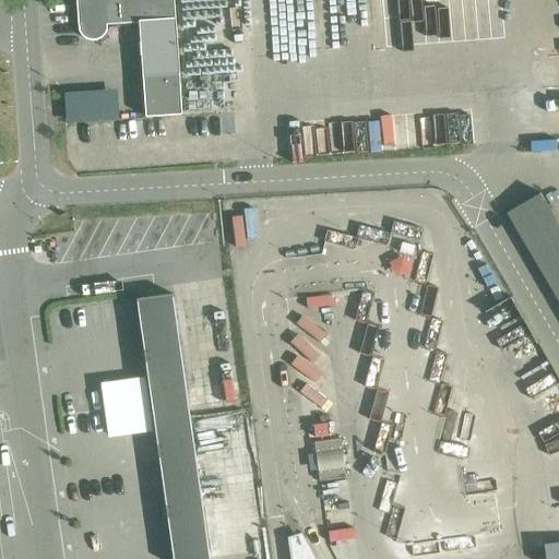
[(75,0),(78,25),(79,32),(82,36),(86,39),(91,40),(96,40),(100,38),(105,34),(107,30),(107,24),(139,23),(145,117),(182,115),(174,0),(75,0)]
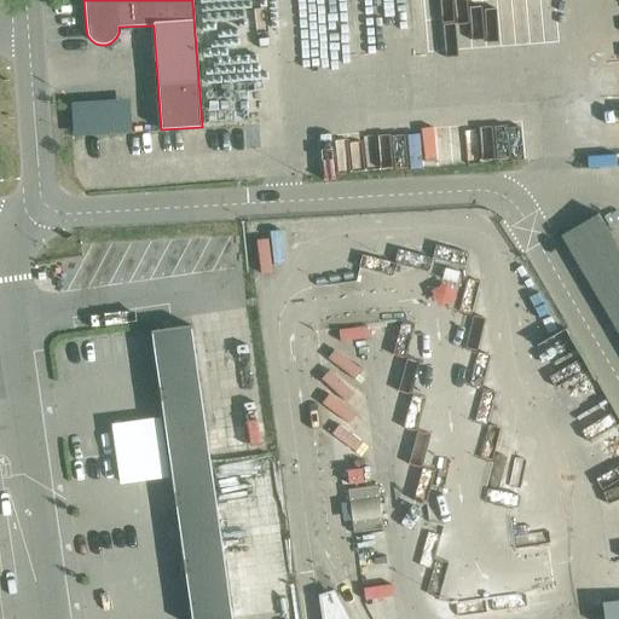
[(131,99),(70,104),(73,138),(132,134),(131,99)]
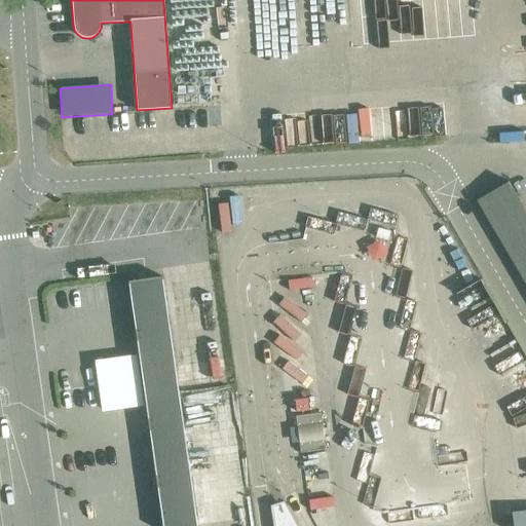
[(261,120),(261,141),(271,141),(271,120),(261,120)]
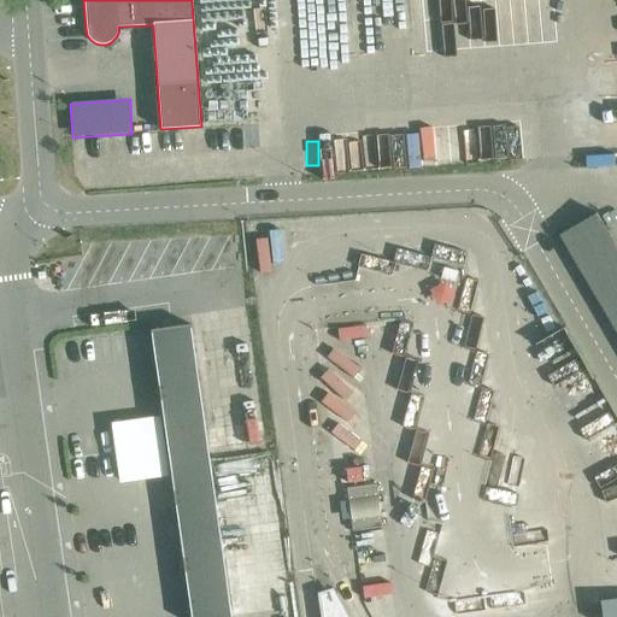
[(616,248),(595,212),(558,235),(616,335),(616,248)]
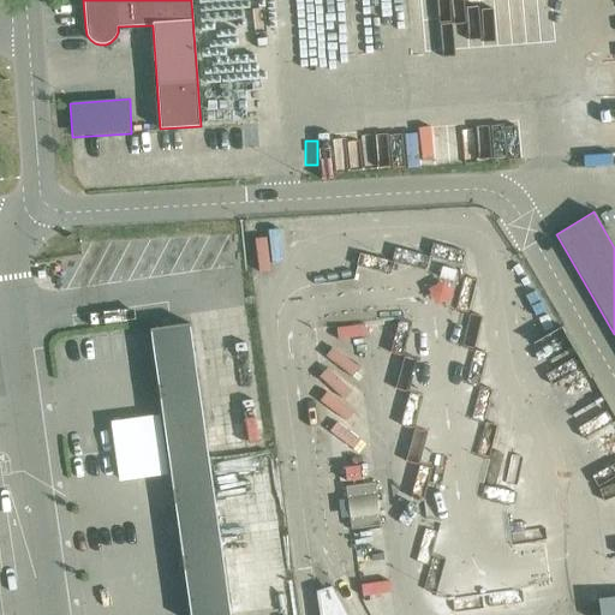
[(317,227),(317,218),(282,219),(282,228),(317,227)]
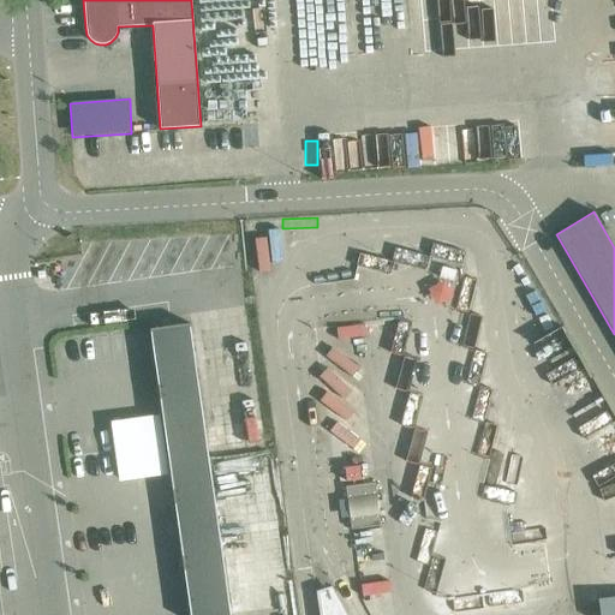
[(231,614),(208,449),(190,324),(150,330),(174,497),(179,529),(190,614),(231,614)]
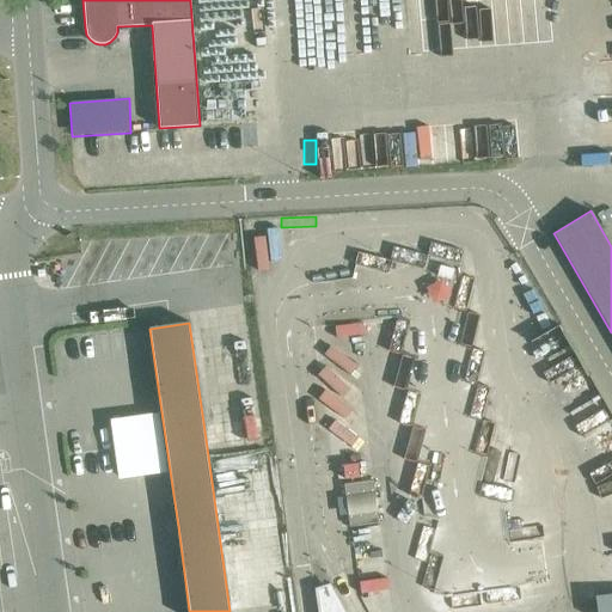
[(109,420),(117,479),(166,473),(158,414),(109,420)]
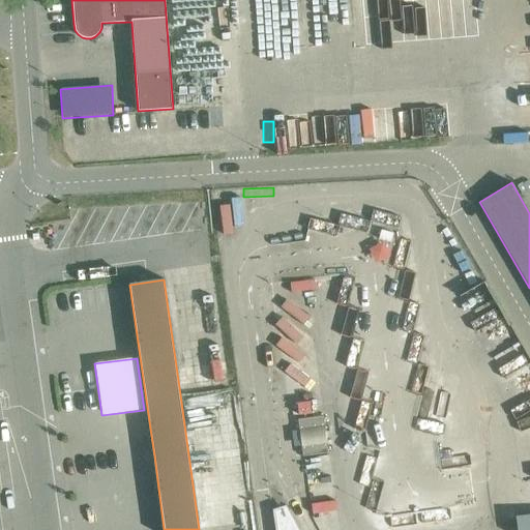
[(328,452),(323,415),(297,419),(301,458),(328,452)]
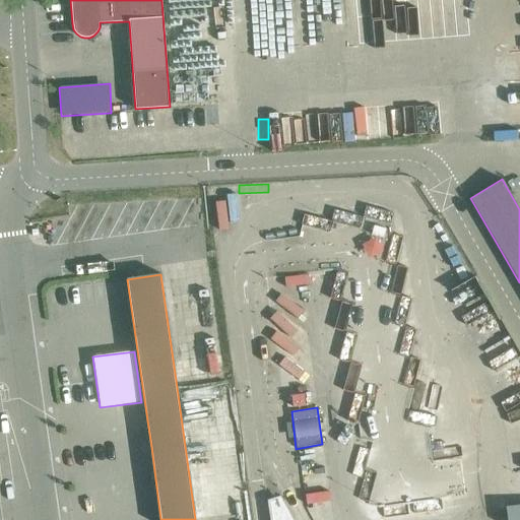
[(290,519),(279,499),(270,502),(272,519),(290,519)]
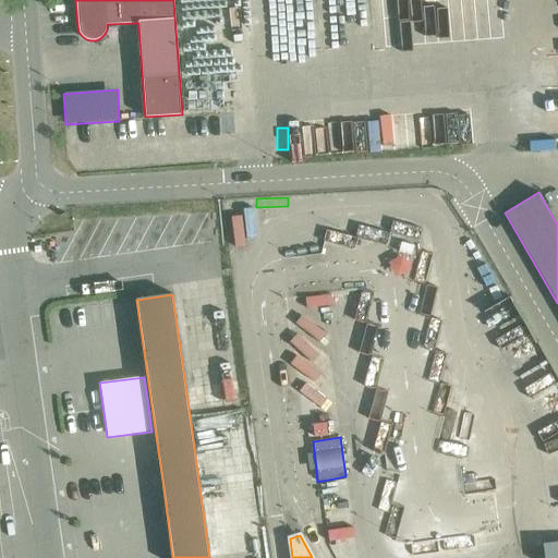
[(557,557),(557,542),(542,545),(544,557),(557,557)]
